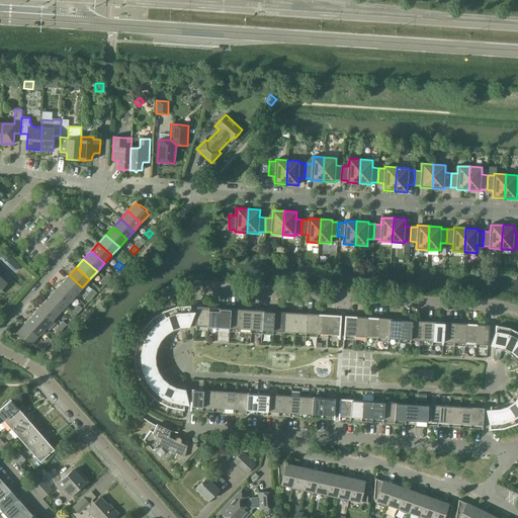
[(62,283),(75,295),(82,287),(69,275),(62,283)]
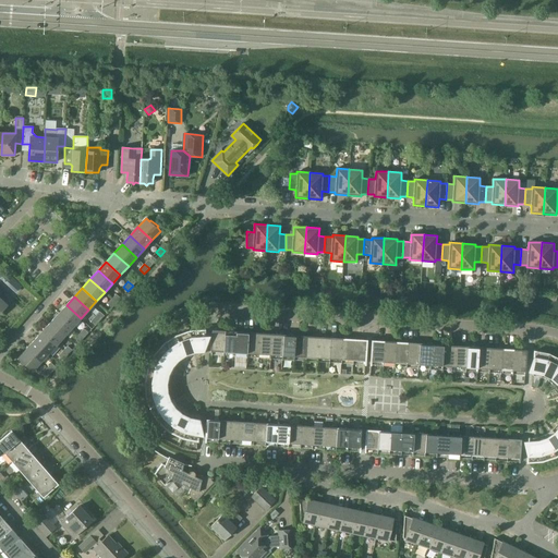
[(111,307),(117,302),(112,299),(107,304),(111,307)]
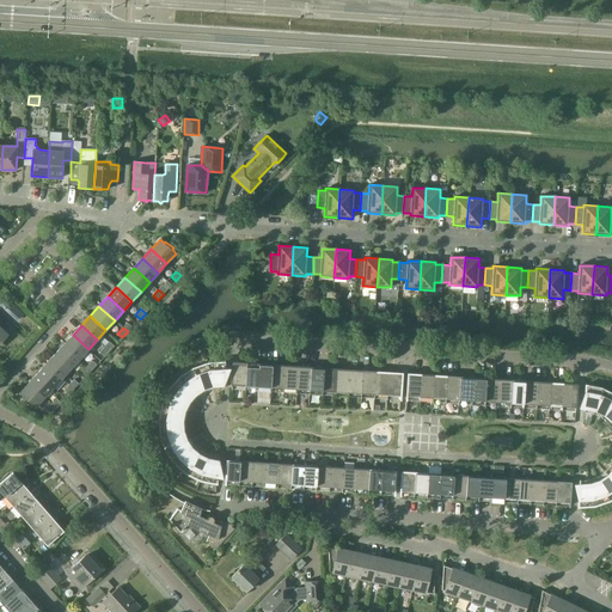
[(63,344),(80,359),(89,349),(73,335),(63,344)]
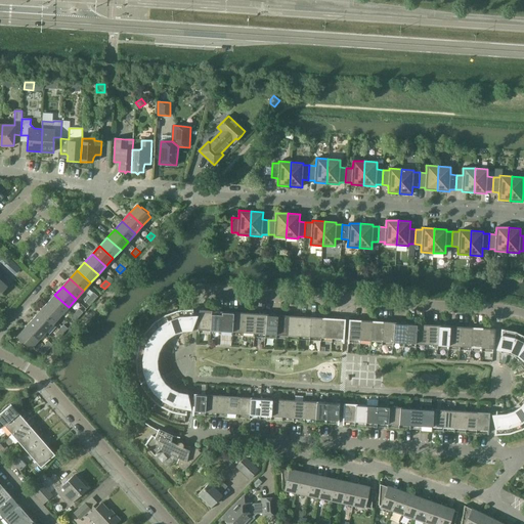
[(54,295),(47,303),(60,315),(69,307),(54,295)]
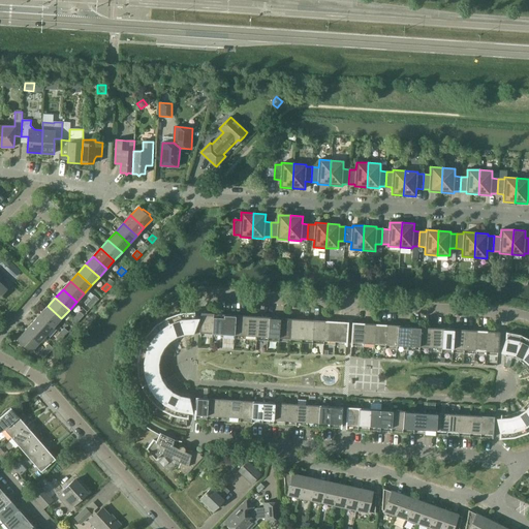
[(90,308),(95,303),(91,300),(86,305),(90,308)]
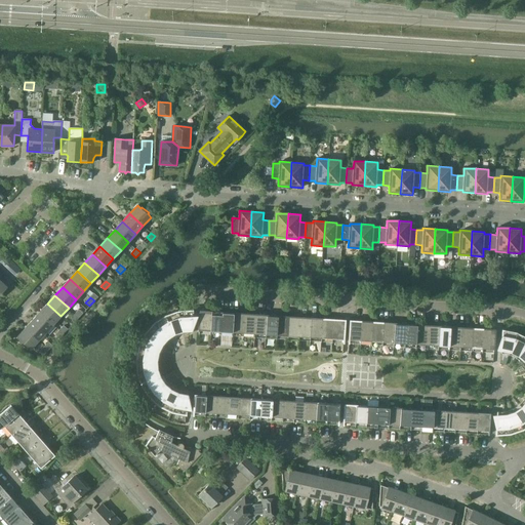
[(47,304),(40,312),(53,324),(61,316),(47,304)]
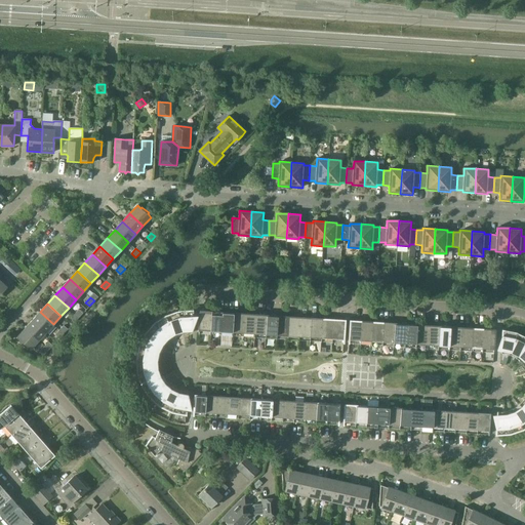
[(183,333),(191,333),(193,311),(178,312),(177,312),(183,333)]
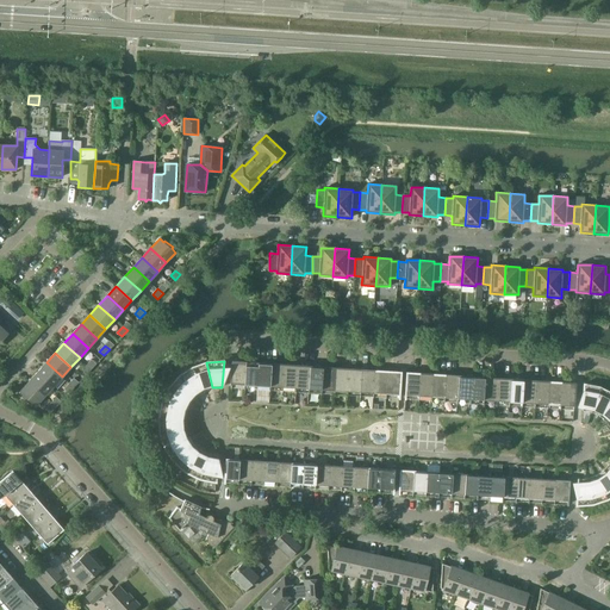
[(231,387),(244,388),(246,362),(232,361),(231,387)]
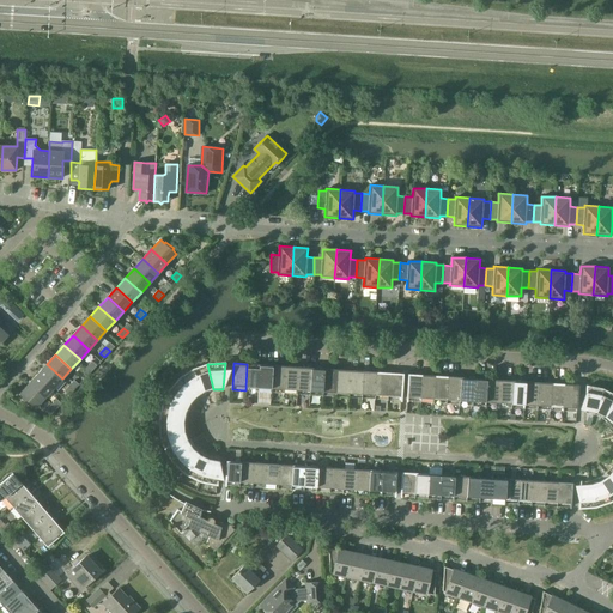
[(47,364),(37,374),(54,388),(62,378),(47,364)]
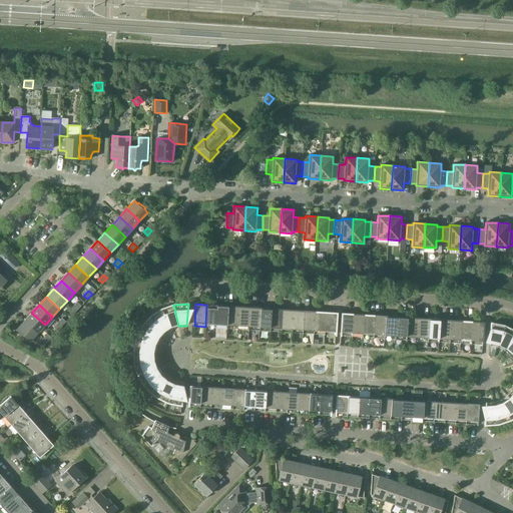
[(162,309),(161,309),(171,329),(174,328),(178,326),(173,305),(162,309)]
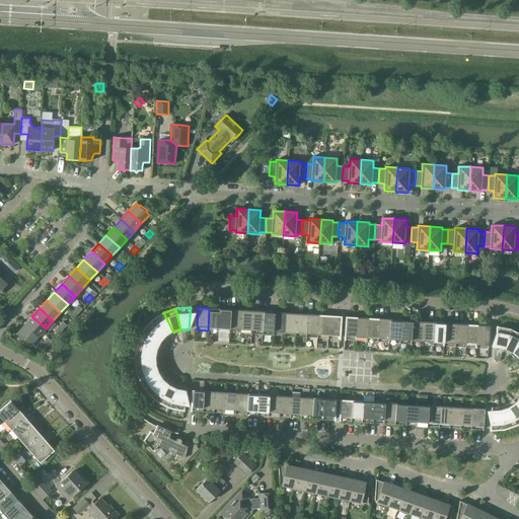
[(220,309),(209,308),(208,330),(219,331),(220,309)]
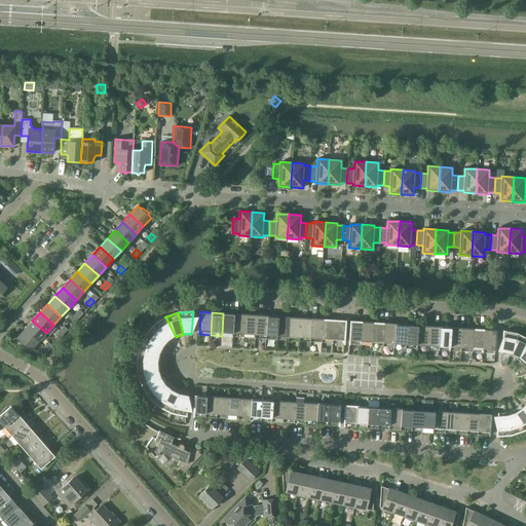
[(222,336),(232,336),(234,313),(223,313),(222,336)]
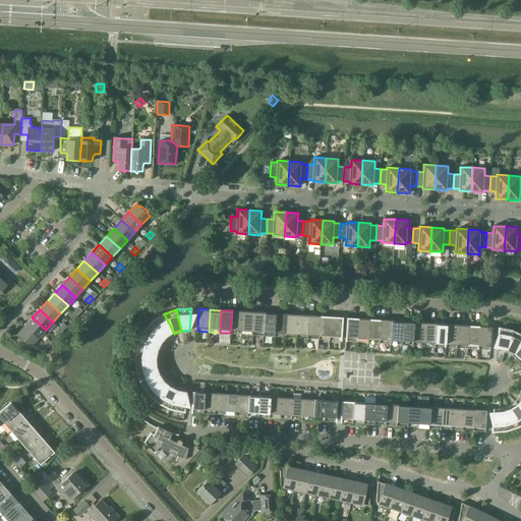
[(243,311),(232,310),(230,333),(241,334),(243,311)]
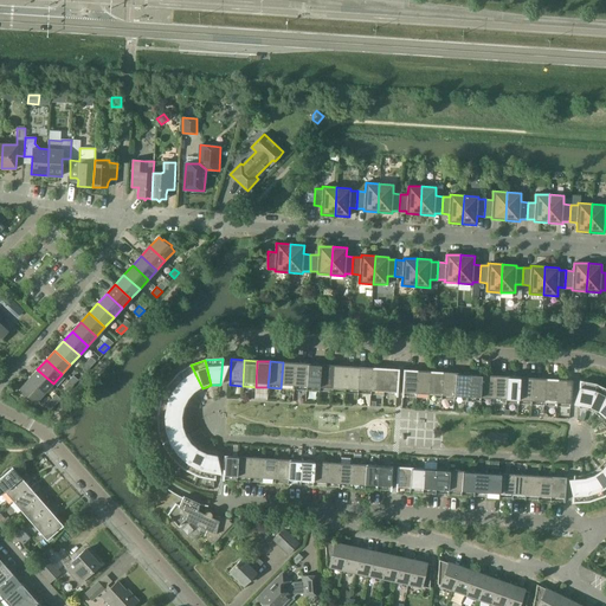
[(86,372),(91,366),(86,362),(82,367),(86,372)]
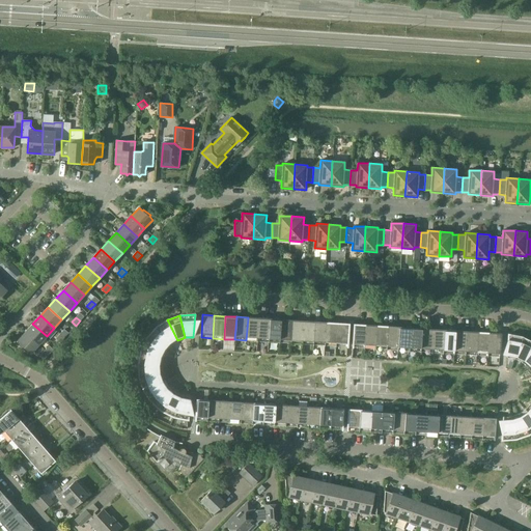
[(257,341),(258,318),(248,317),(246,340),(257,341)]
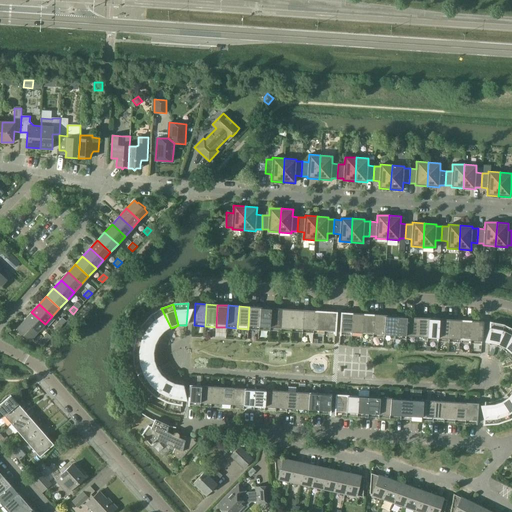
[(260,308),(249,307),(248,329),(259,329),(260,308)]
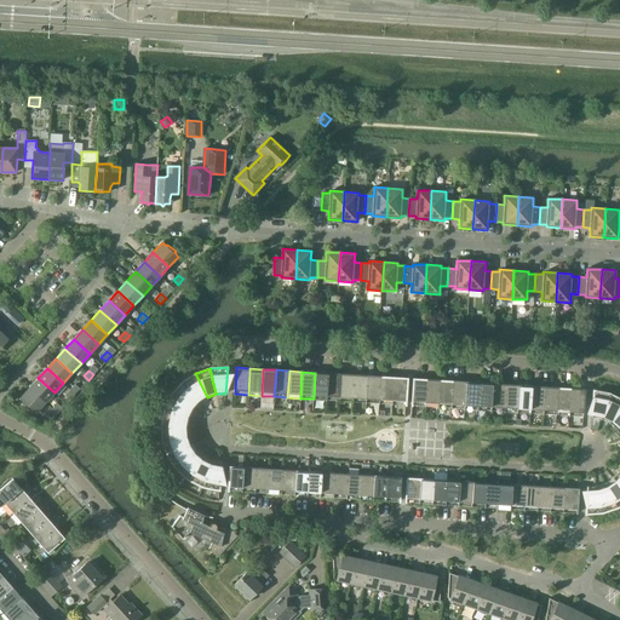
[(182,382),(200,402),(204,400),(207,397),(195,373),(182,382)]
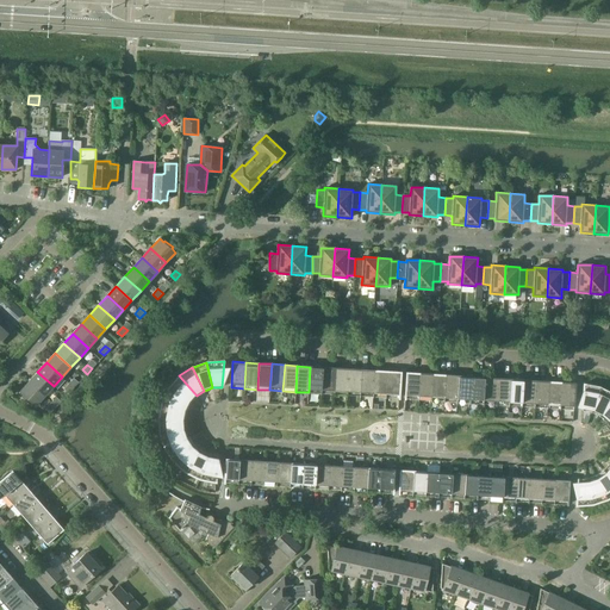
[(309,392),(322,393),(323,367),(310,367),(309,392)]
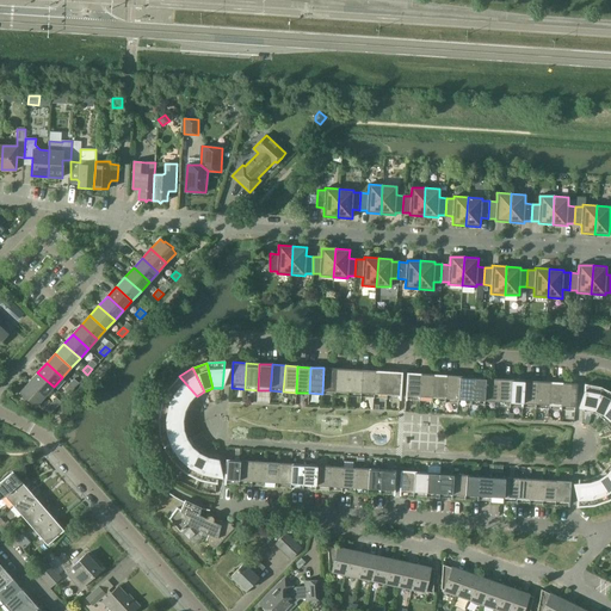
[(337,369),(323,368),(322,394),(334,395),(337,369)]
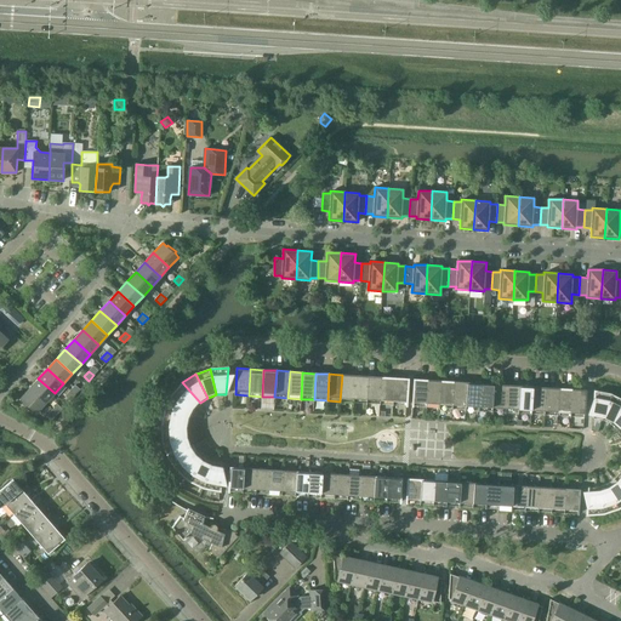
[(340,402),(353,403),(354,376),(342,375),(340,402)]
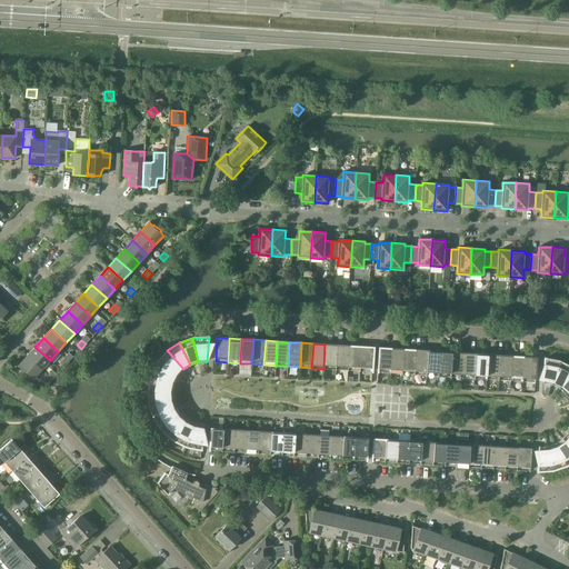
[(337,345),(325,345),(323,369),(336,369),(337,345)]
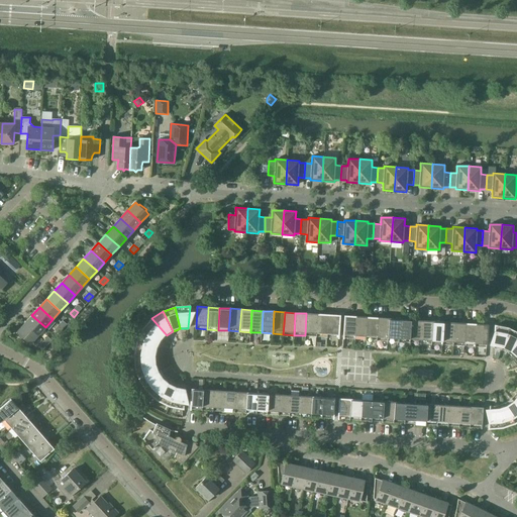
[(305,335),(316,336),(317,314),(306,313),(305,335)]
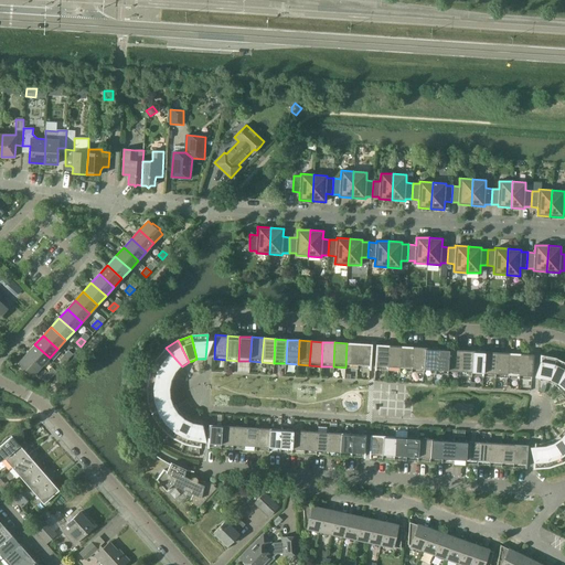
[(359,344),(347,343),(345,368),(356,369),(359,344)]
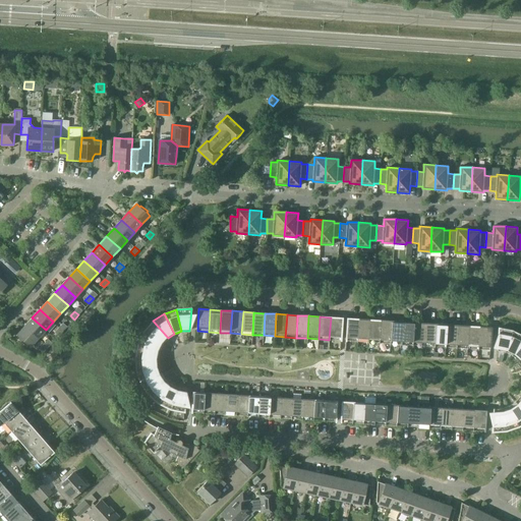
[(32,317),(24,326),(39,338),(46,330),(32,317)]
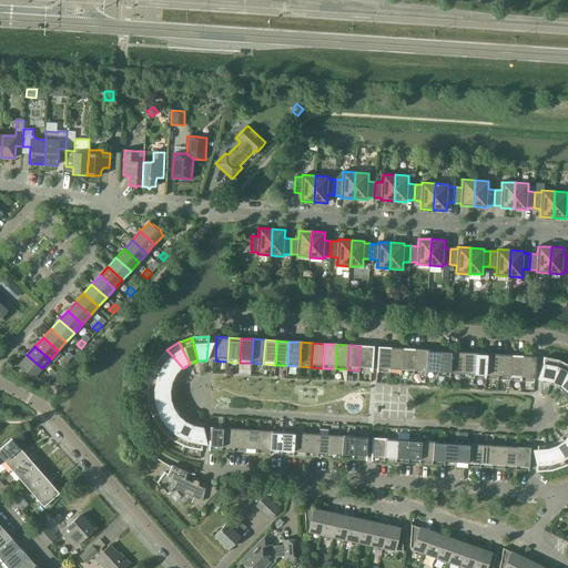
[(361,346),(358,371),(372,371),(373,346),(361,346)]
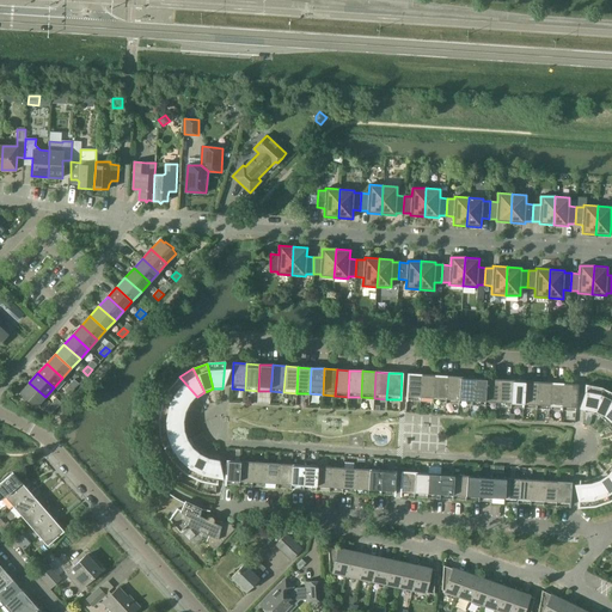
[(420,401),(422,374),(408,374),(407,399),(420,401)]
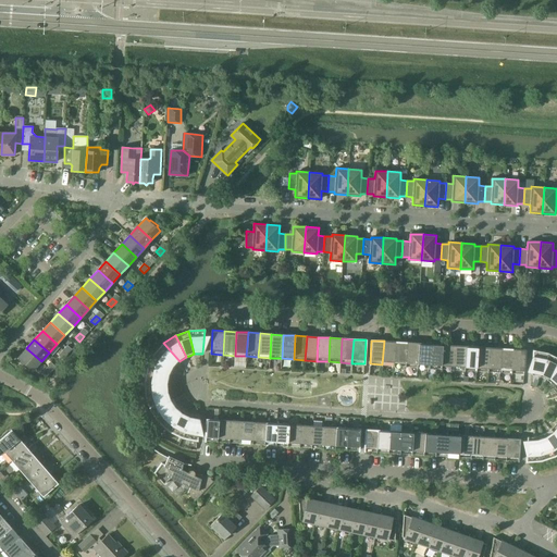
[(395,342),(384,341),(382,364),(394,366),(395,342)]
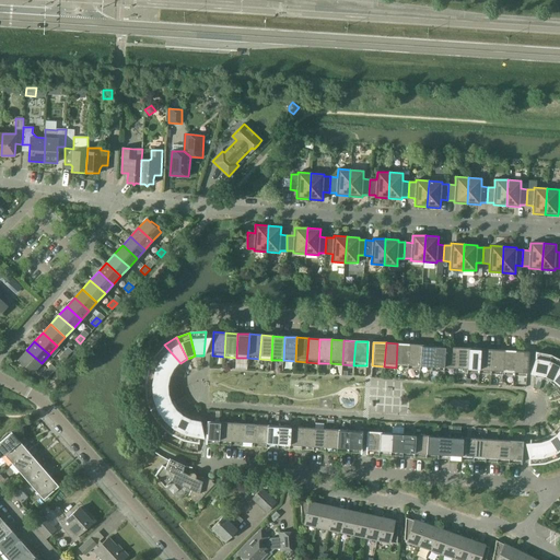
[(409,345),(397,343),(396,368),(408,369),(409,345)]
